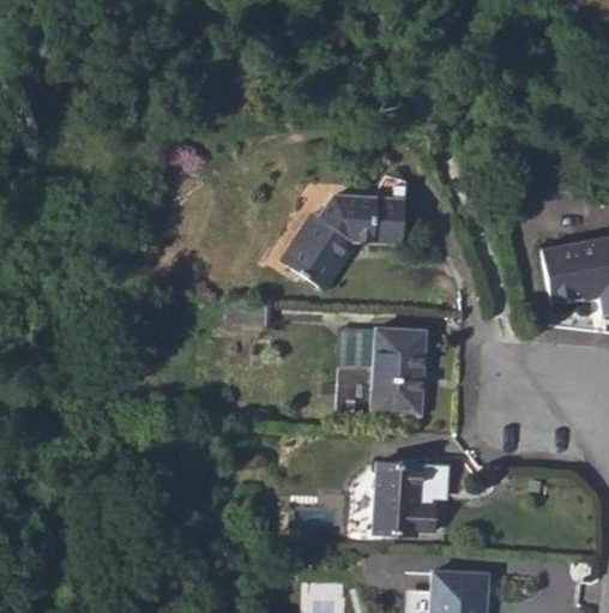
[(321,286),(353,239),(359,239),(404,241),(405,198),(333,193),(318,217),(288,264),(321,286)]
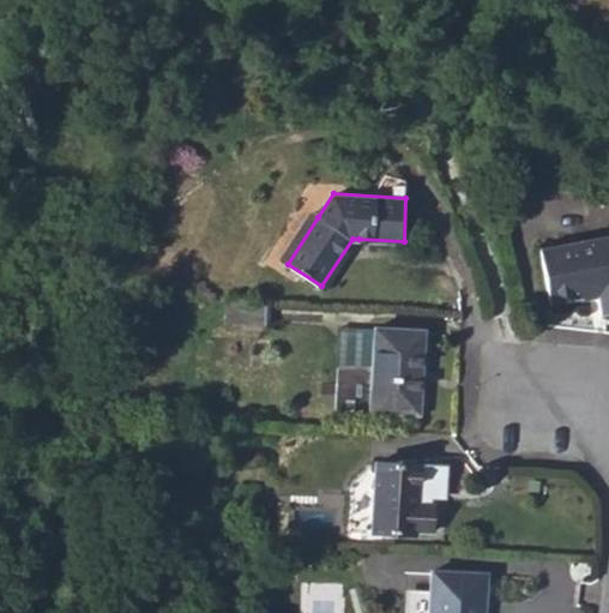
[(318,217),(312,212),(281,258),(288,264),(318,217)]
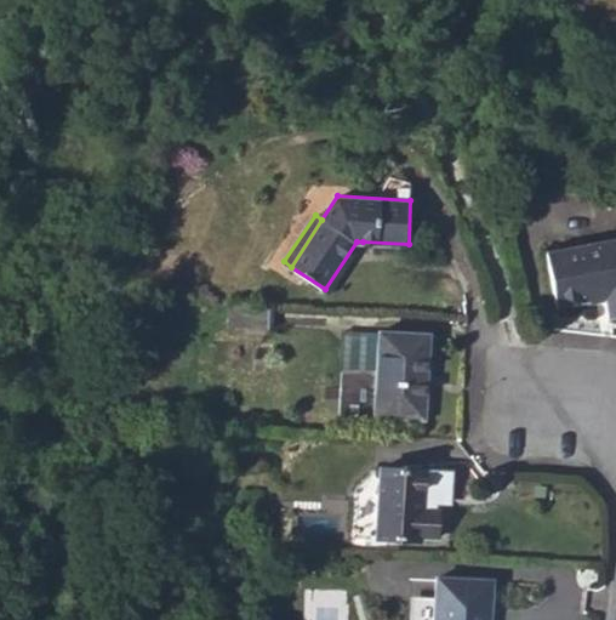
[(558,306),(609,297),(612,317),(615,317),(615,237),(548,250),(558,306)]
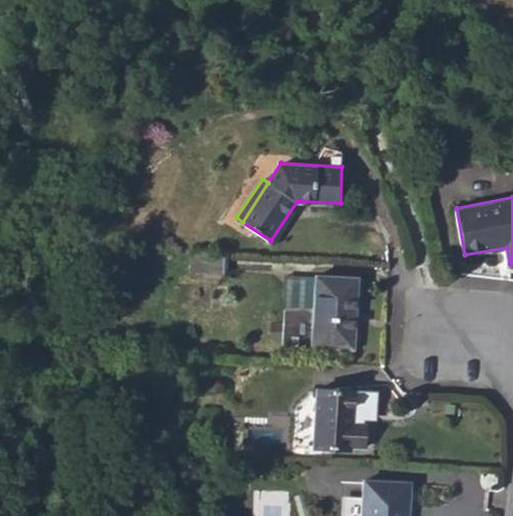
[(276,243),(302,201),(297,201),(271,240),(276,243)]
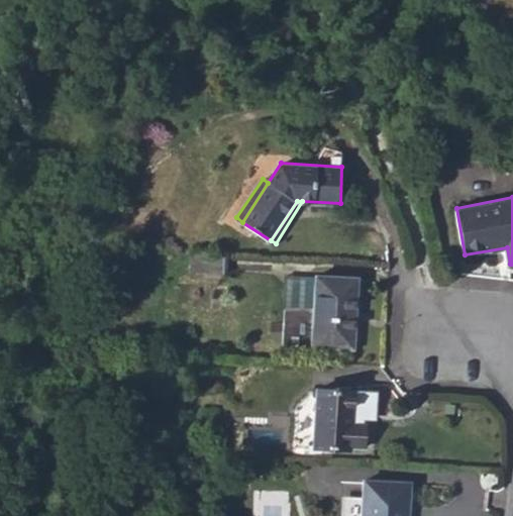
[(227,273),(228,256),(193,253),(193,270),(227,273)]
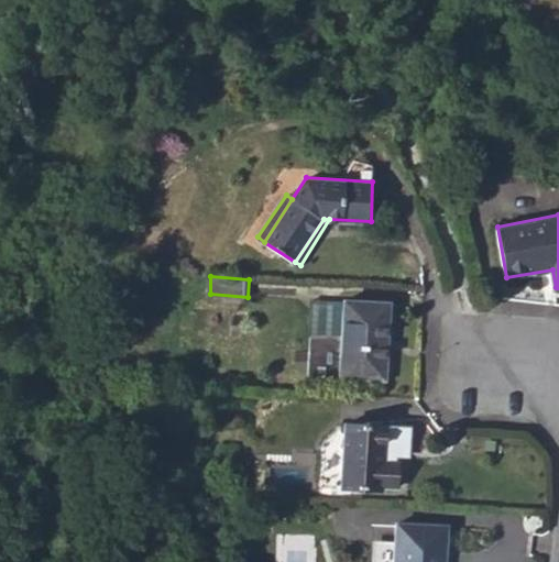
[(388,378),(392,302),(346,299),(343,352),(326,351),(325,375),(388,378)]
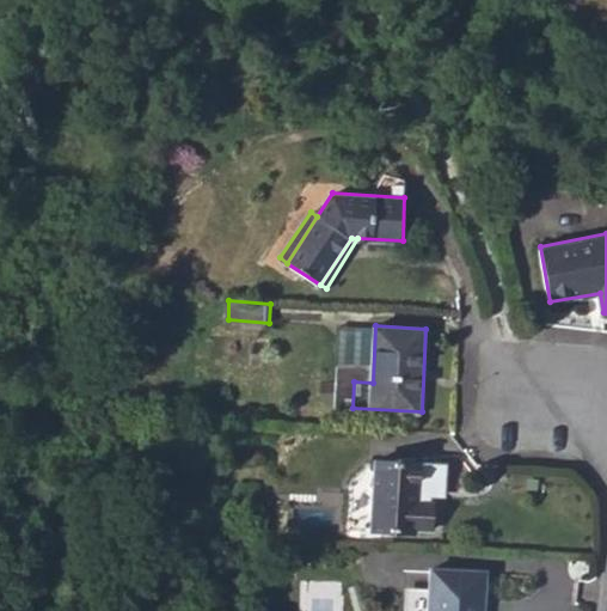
[(417,529),(417,526),(434,526),(434,501),(418,500),(420,463),(376,460),(373,527),(417,529)]
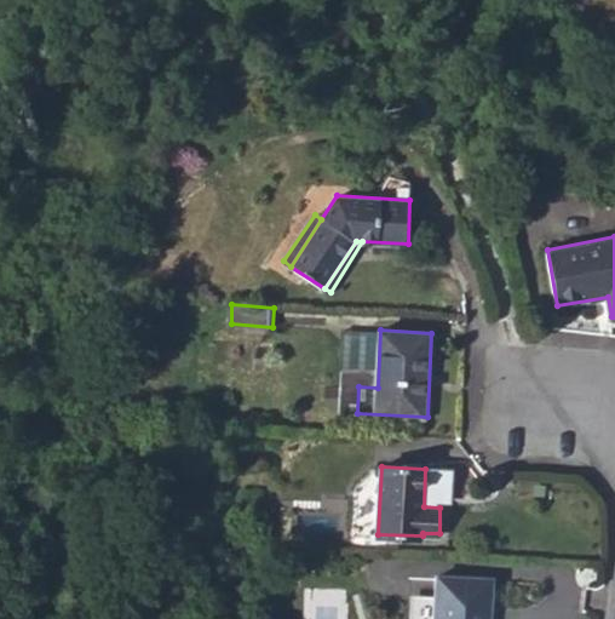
[(492,618),(494,577),(438,574),(436,618),(492,618)]
